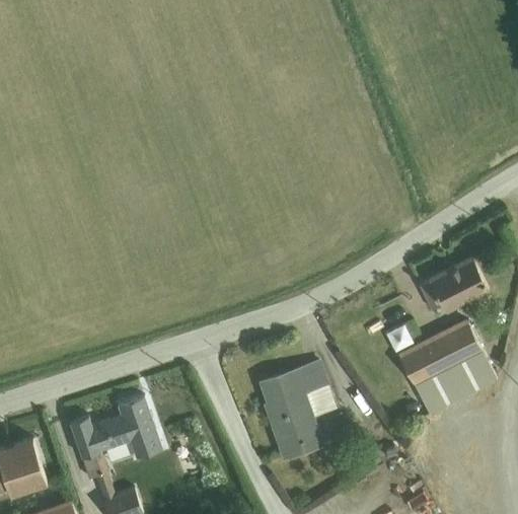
[(471,259),(419,286),(431,310),(441,306),(446,314),(489,291),(471,259)]
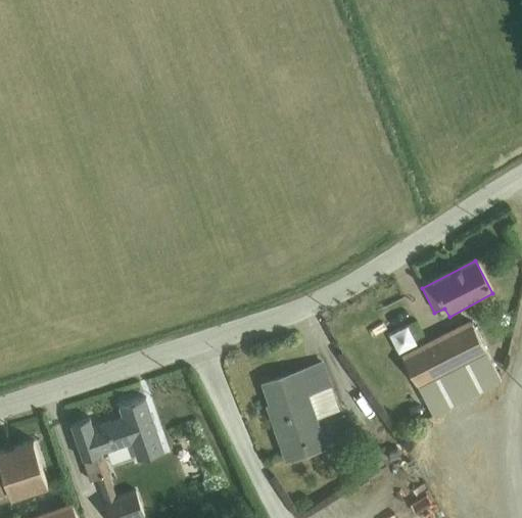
[(470,309),(430,329),(433,336),(473,315),(470,309)]
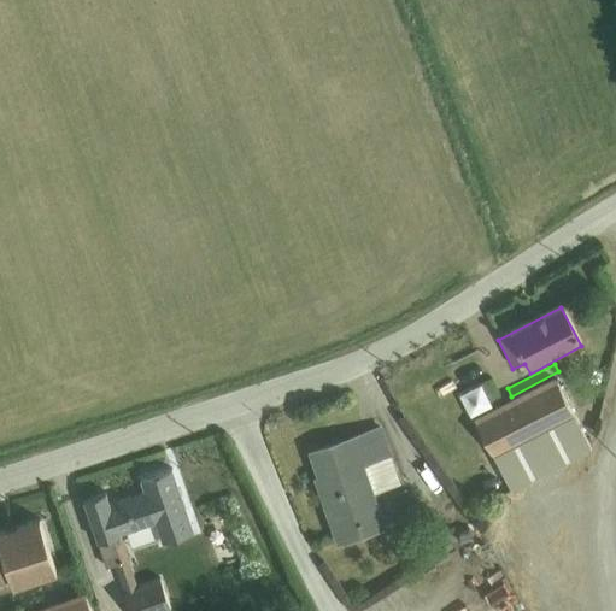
[(552,379),(473,421),(509,493),(591,452),(552,379)]
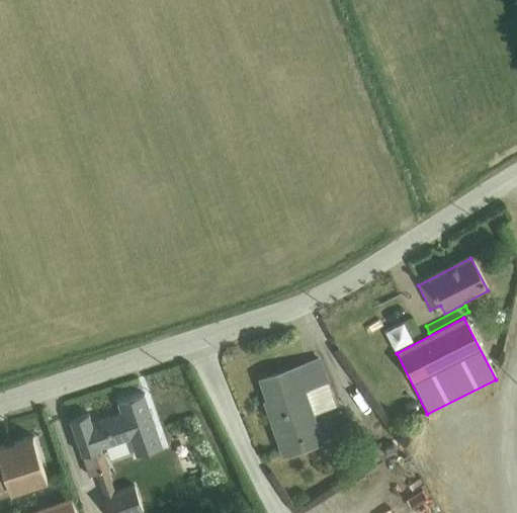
[(318,360),(260,380),(267,401),(262,403),(281,458),(322,444),(313,415),(334,408),(318,360)]
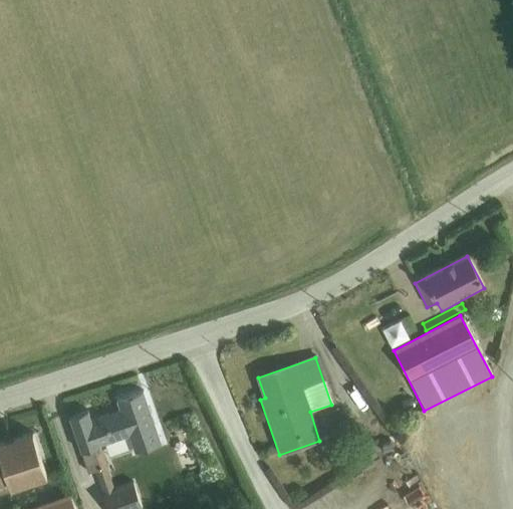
[(94,472),(106,468),(107,468),(100,447),(131,437),(120,411),(90,422),(87,413),(68,419),(86,475),(94,472)]
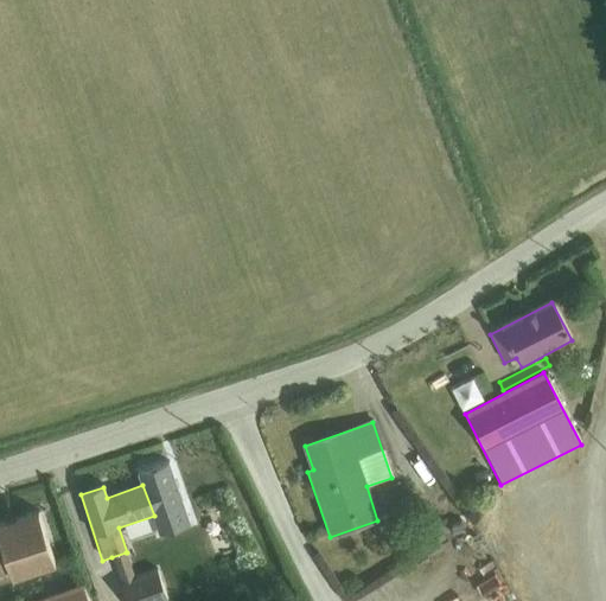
[(0,581),(55,564),(38,513),(0,525),(0,581)]
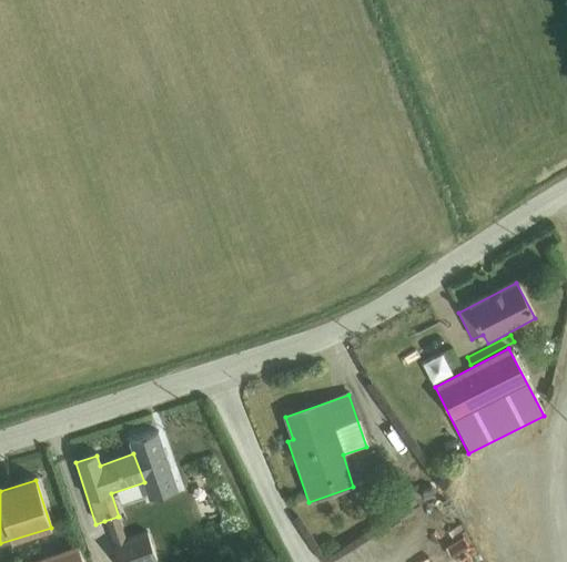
[(118,517),(104,521),(112,545),(125,541),(118,517)]
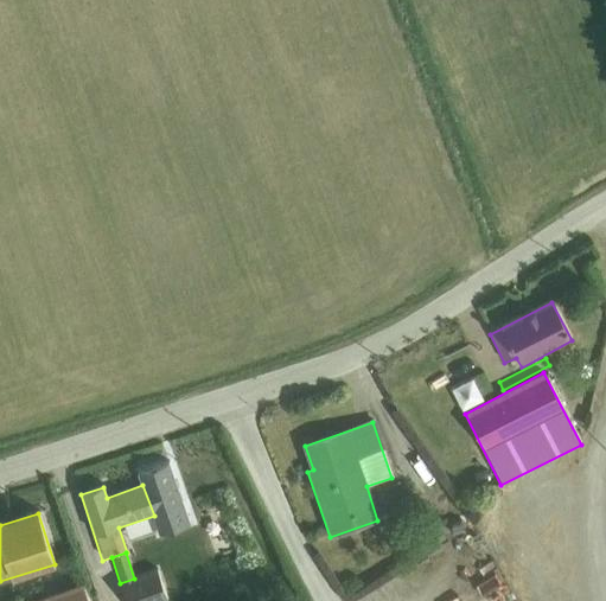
[(134,579),(120,583),(126,600),(167,600),(157,570),(134,579)]
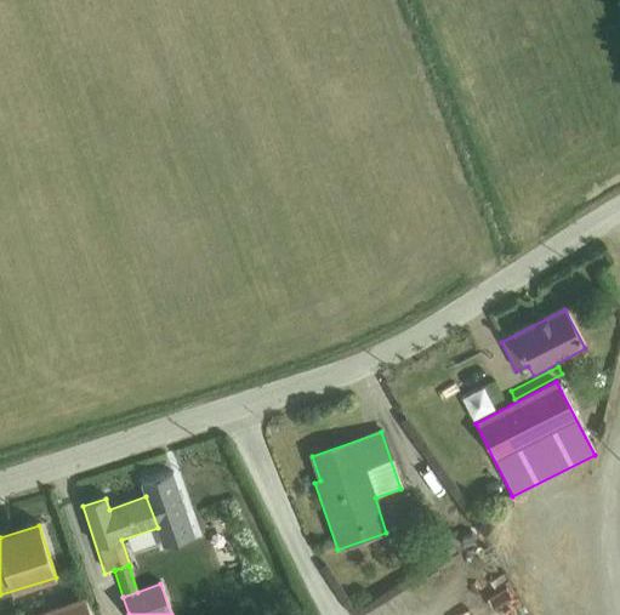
[(90,614),(84,596),(33,614),(90,614)]
